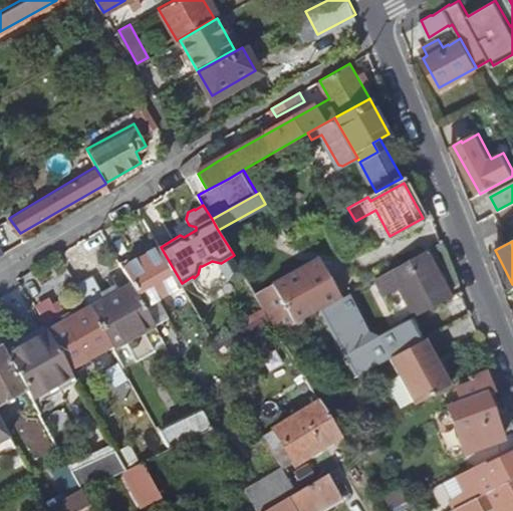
[(135,253),(119,261),(122,267),(131,282),(164,341),(177,334),(157,297),(175,287),(178,292),(185,289),(182,283),(161,247),(138,259),(135,253)]
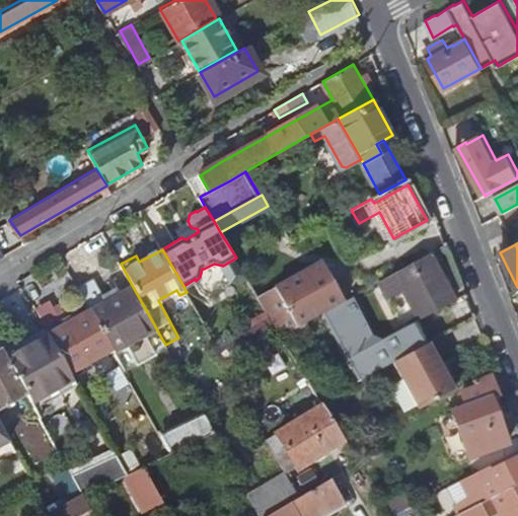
[(420,318),(454,299),(430,251),(413,262),(380,280),(389,296),(403,288),(420,318)]
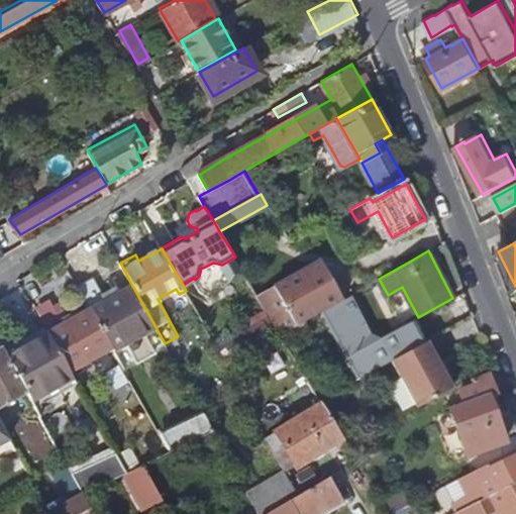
[(323,258),(258,295),(270,315),(281,334),(292,328),(325,309),(345,298),(323,258)]
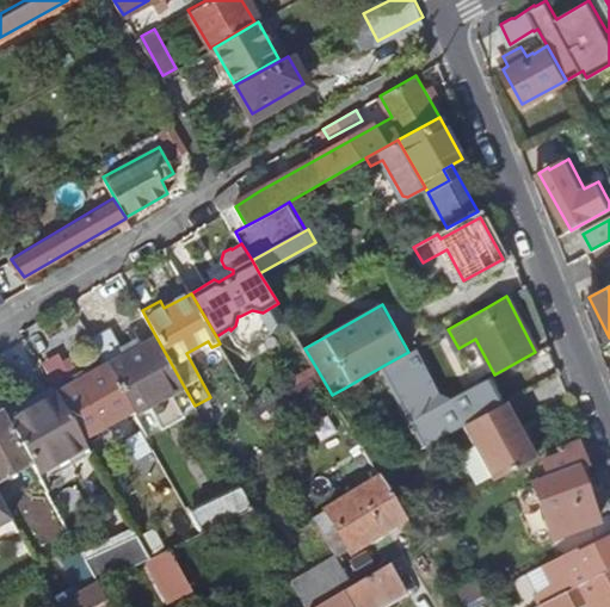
[(104,317),(86,328),(106,364),(130,406),(134,413),(146,433),(195,406),(155,335),(142,344),(137,334),(119,345),(104,317)]
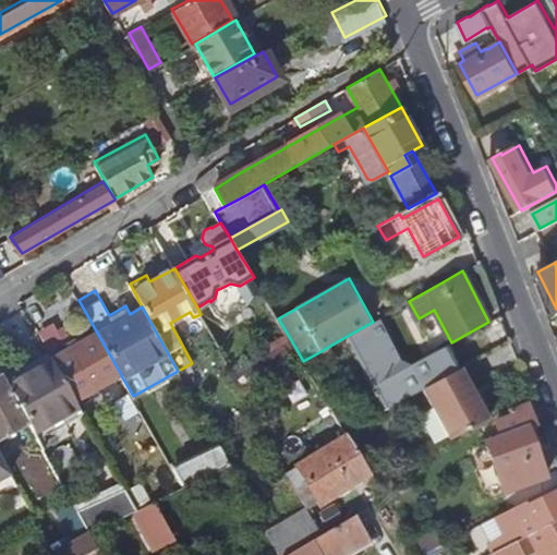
[(61,315),(43,327),(56,349),(74,338),(61,315)]
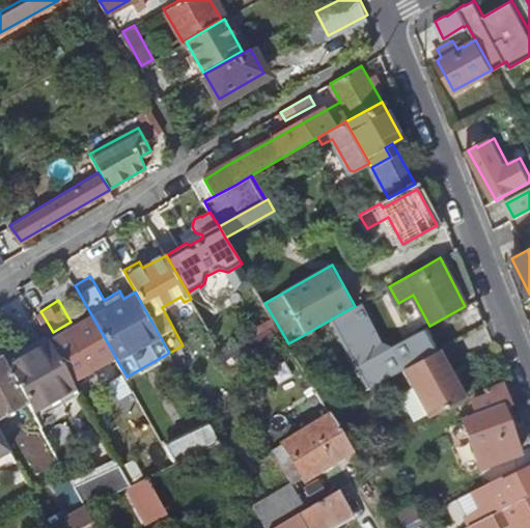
[(363,302),(355,306),(334,317),(372,387),(402,369),(435,352),(422,329),(392,346),(382,341),(363,302)]
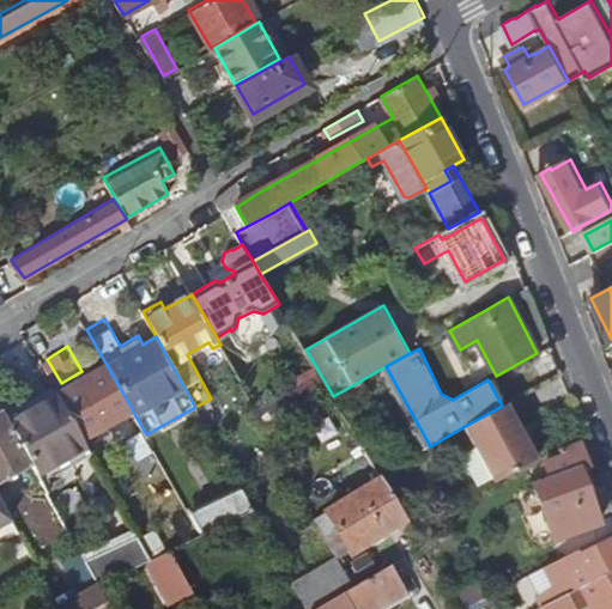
[(82,436),(131,407),(107,365),(56,393),(82,436)]
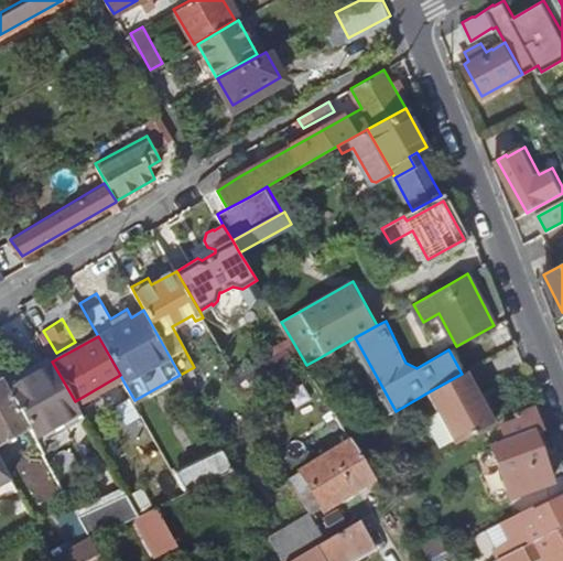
[(238,388),(300,354),(294,344),(237,376),(233,378),(238,388)]
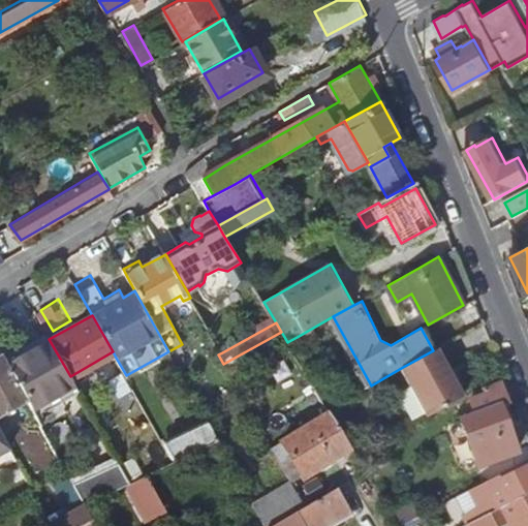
[(30,403),(71,379),(70,376),(49,339),(7,362),(27,398),(30,403)]
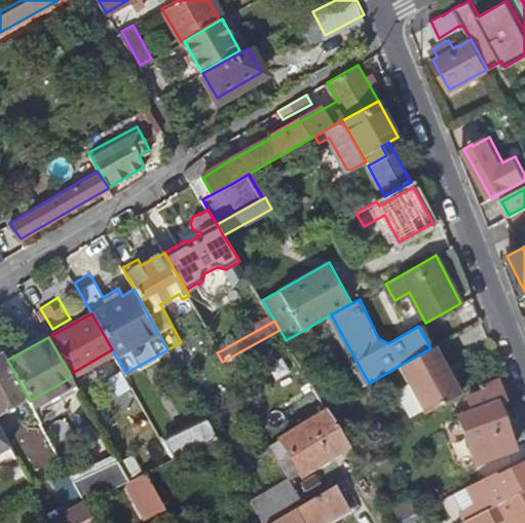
[(430,348),(399,366),(425,413),(461,393),(435,346),(430,348)]
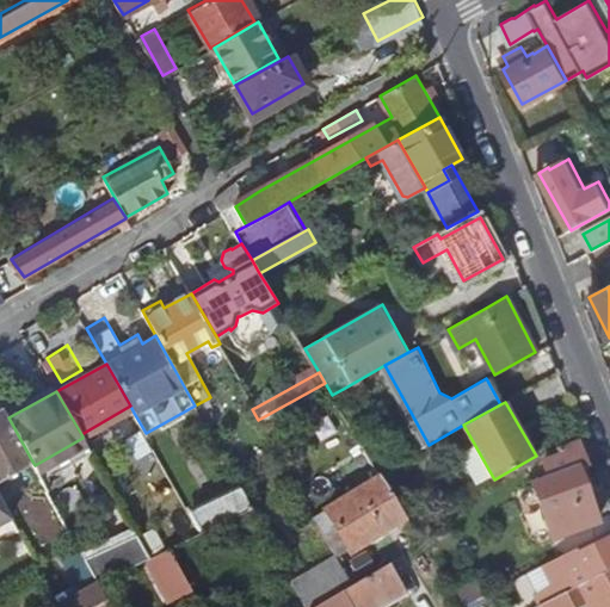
[(0,476),(31,459),(8,417),(4,409),(0,412),(0,476)]
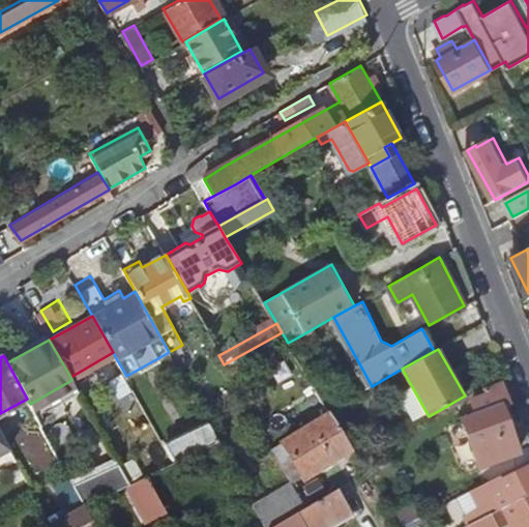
[(508,403),(500,382),(483,388),(489,401),(482,403),(485,411),(462,420),(479,465),(518,450),(501,405),(508,403)]
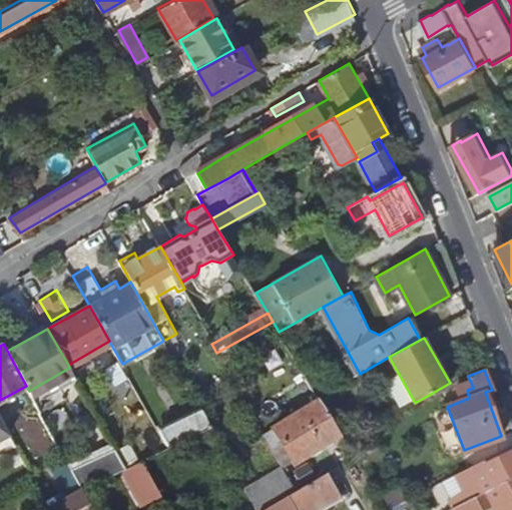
[(296,460),(343,434),(332,415),(322,400),(275,427),(296,460)]
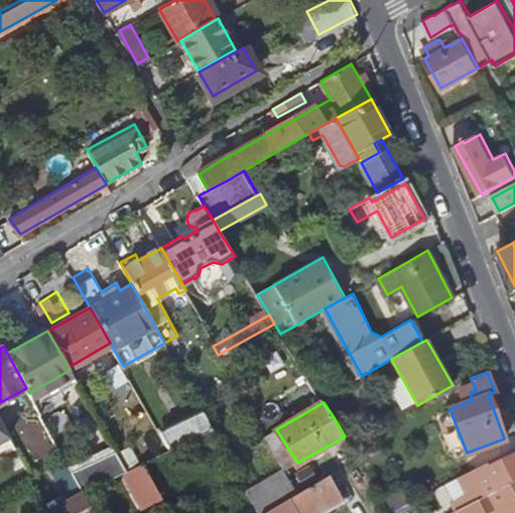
[(170,450),(212,428),(202,410),(159,431),(170,450)]
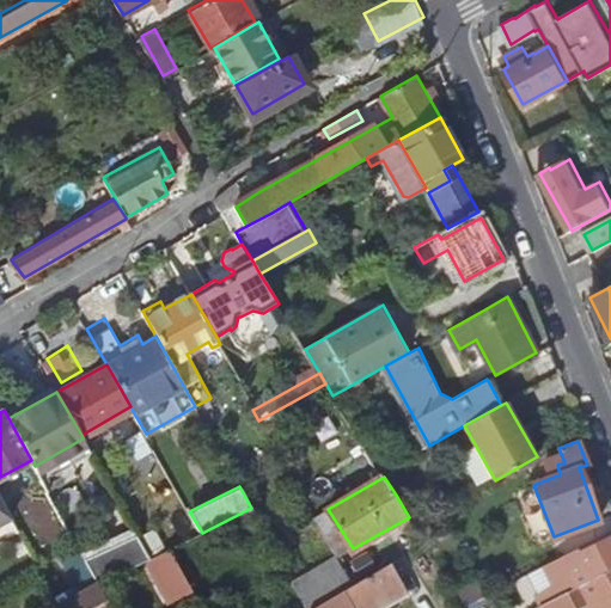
[(0,495),(0,524),(12,517),(0,495)]
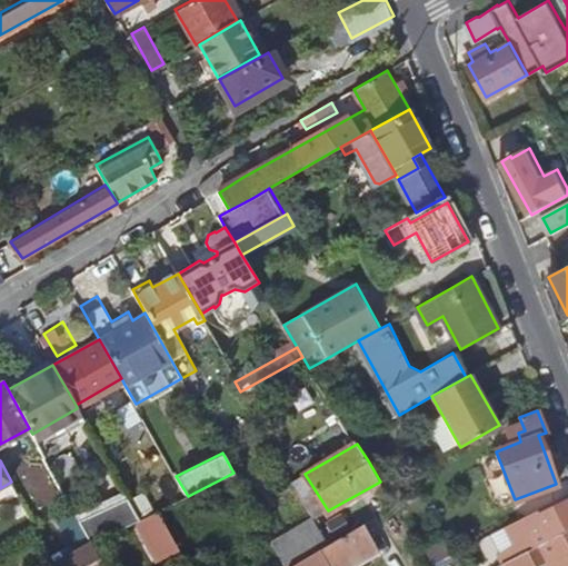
[(92,542),(126,526),(140,519),(128,499),(123,492),(77,514),(81,522),(92,542)]
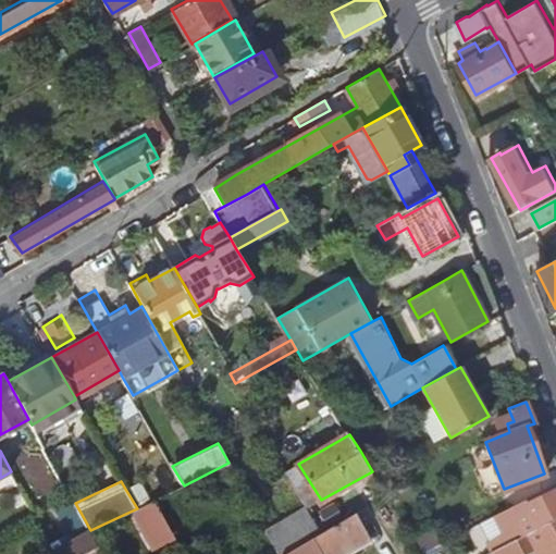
[(506,543),(555,518),(555,489),(507,513),(506,509),(497,515),(506,532),(502,534),(506,543)]
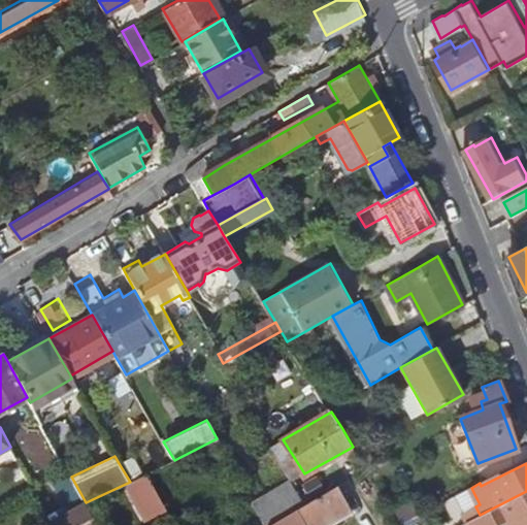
[(291,481),(253,502),(265,524),(271,524),(305,504),(291,481)]
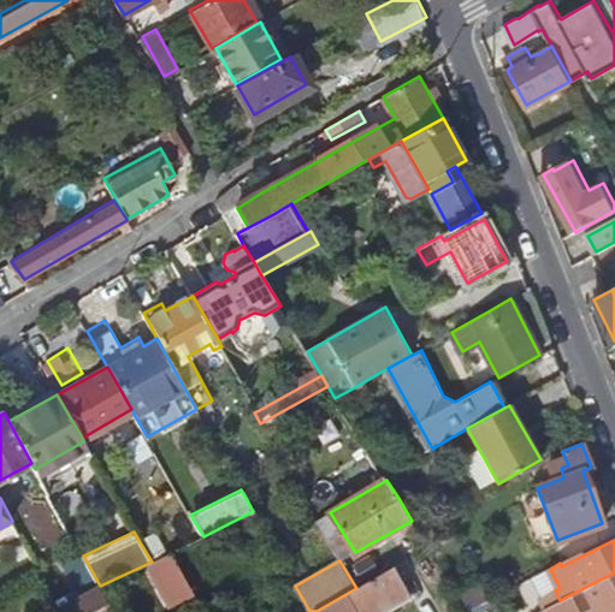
[(61,611),(81,611),(107,598),(100,586),(88,564),(77,570),(89,592),(60,608),(61,611)]
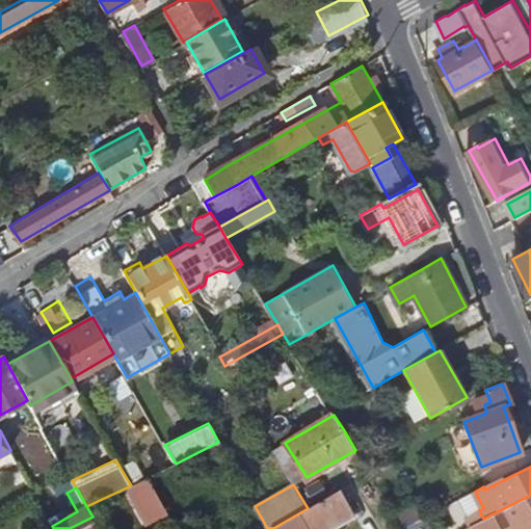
[(329,528),(354,513),(340,488),(308,508),(273,528),(329,528)]
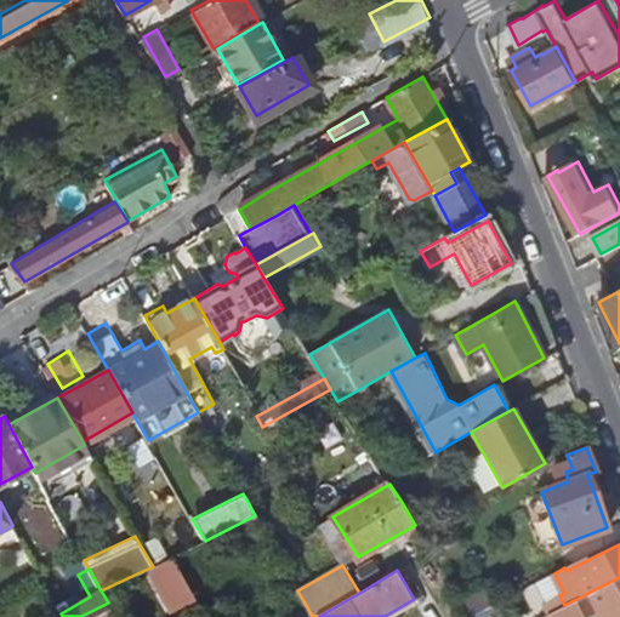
[(619,577),(564,605),(547,613),(549,616),(582,616),(595,612),(597,616),(619,616),(619,577)]
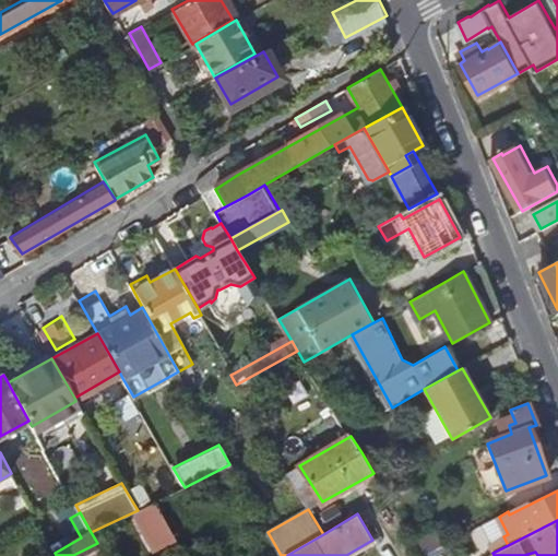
[(425,555),(441,546),(430,529),(415,539),(425,555)]
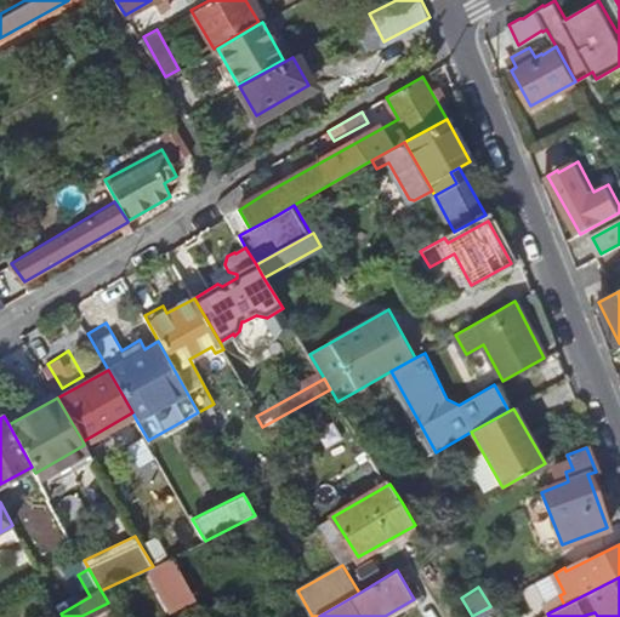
[(115,616),(108,603),(81,616),(115,616)]
